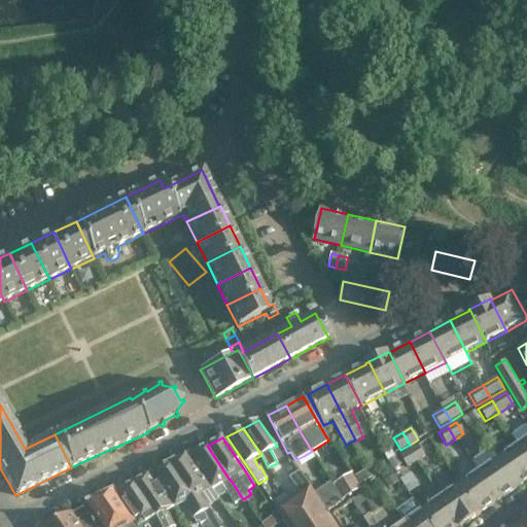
[(409,450),(416,462),(425,457),(427,461),(440,455),(429,437),(409,450)]
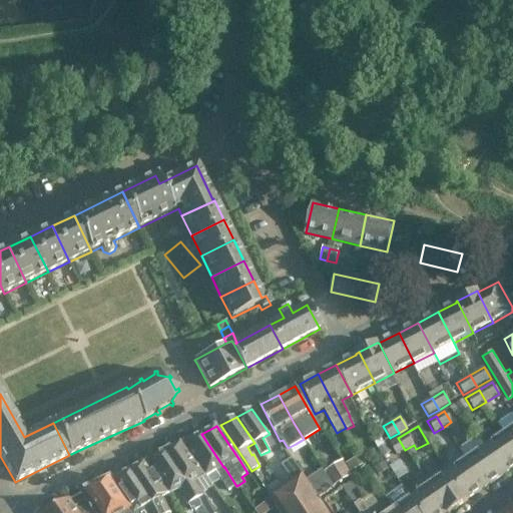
[(512,427),(504,434),(512,447),(512,427)]
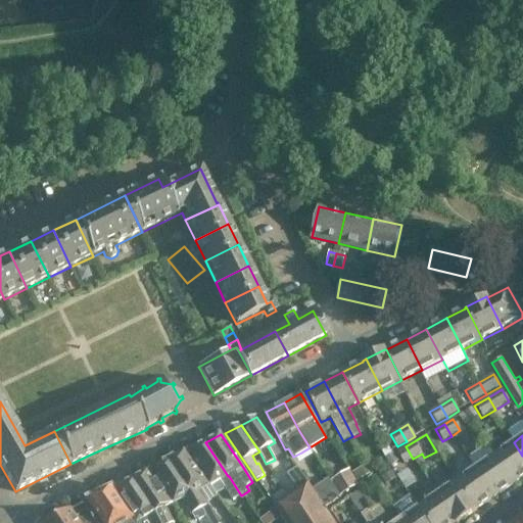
[(205,442),(186,452),(209,486),(209,485),(211,489),(223,484),(233,501),(239,496),(241,500),(244,497),(242,495),(241,495),(229,476),(228,476),(205,442)]
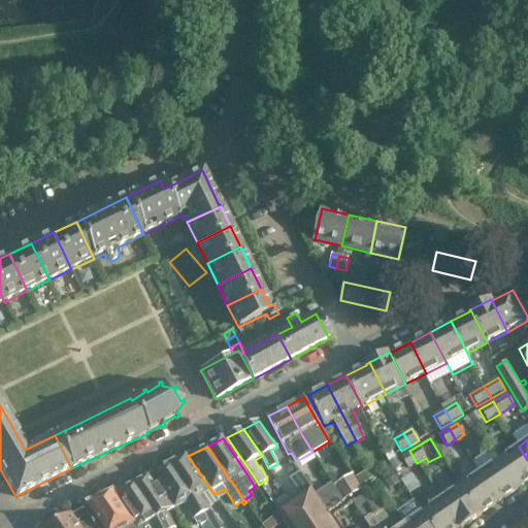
[(383,450),(394,471),(401,467),(396,457),(395,457),(390,447),(383,450)]
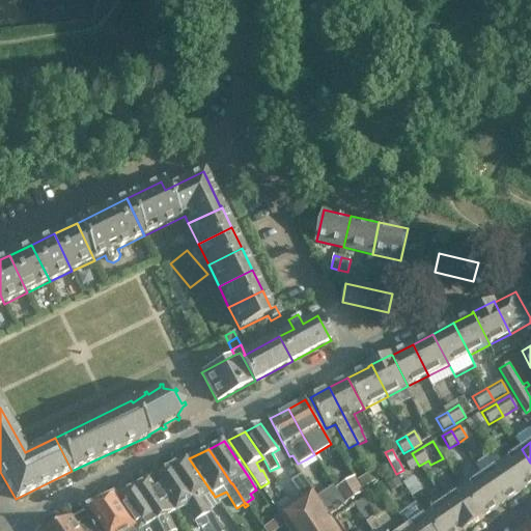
[(522,492),(530,484),(530,463),(522,449),(502,462),(522,492)]
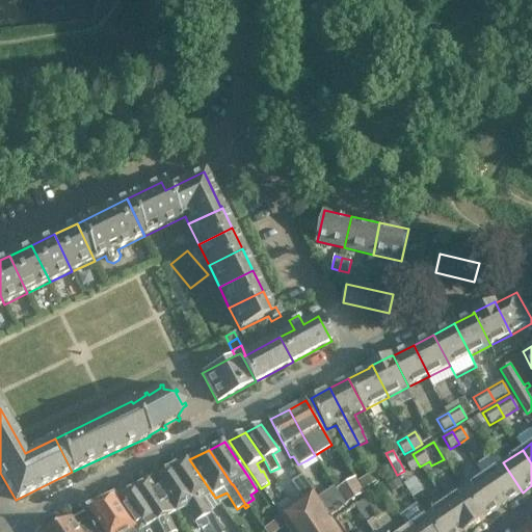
[(496,452),(477,464),(484,475),(504,505),(523,493),(503,462),(496,452)]
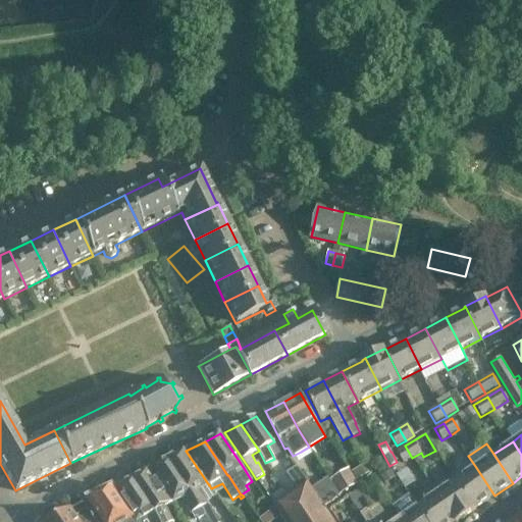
[(403,464),(412,458),(405,446),(396,452),(403,464)]
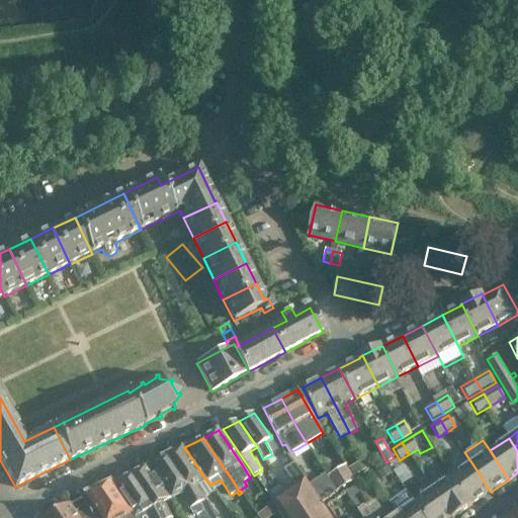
[(216,517),(203,498),(213,492),(207,481),(207,482),(184,447),(172,453),(171,453),(166,456),(190,491),(198,505),(199,505),(203,512),(207,517),(216,517)]
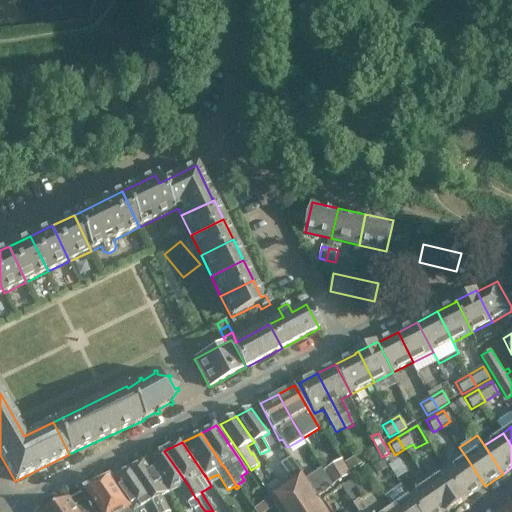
[(194,510),(201,506),(197,499),(196,499),(188,485),(164,451),(147,460),(169,494),(179,489),(187,504),(188,503),(190,507),(192,506),(194,510)]
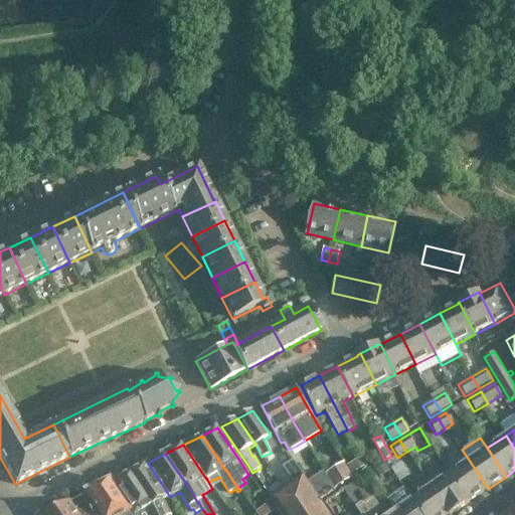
[(346,466),(351,474),(366,466),(361,458),(346,466)]
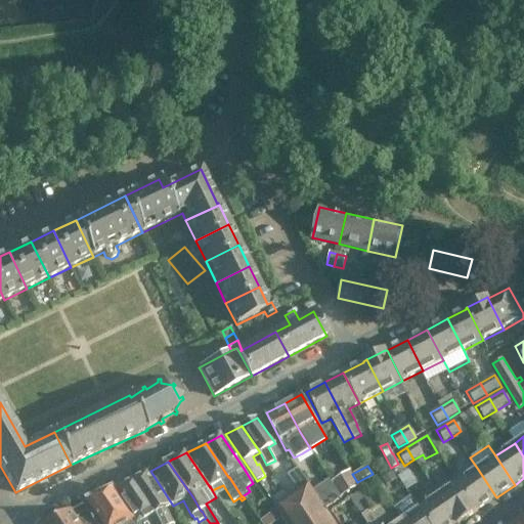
[(477,511),(496,497),(477,468),(457,481),(477,511)]
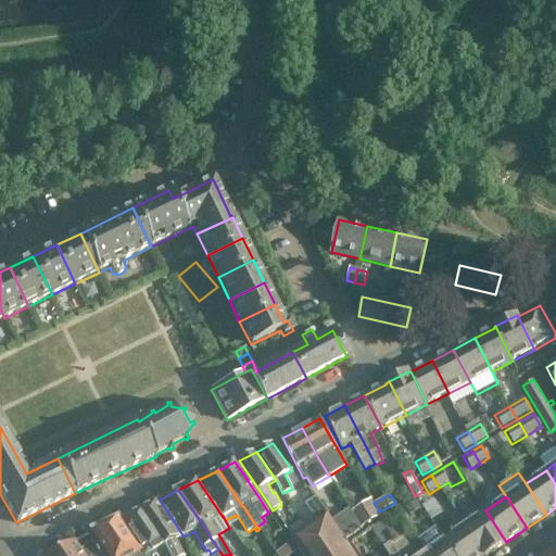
[(316,519),(326,513),(315,497),(305,504),(316,519)]
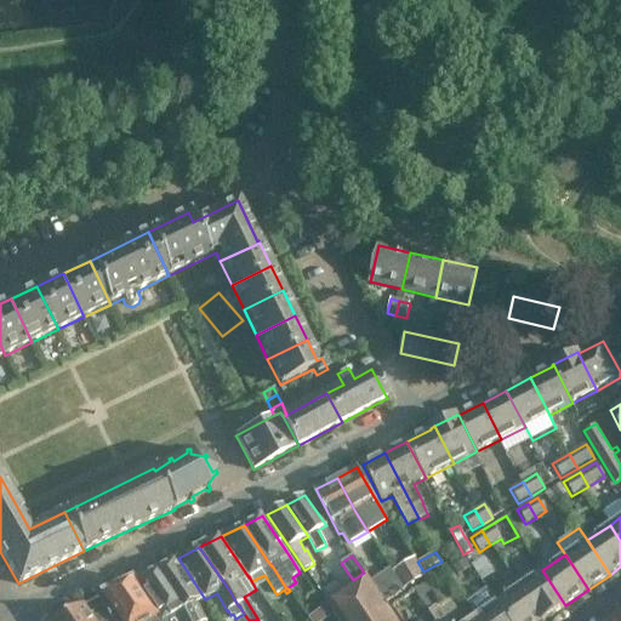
[(186,610),(191,620),(204,620),(195,604),(205,599),(178,558),(157,569),(186,610)]
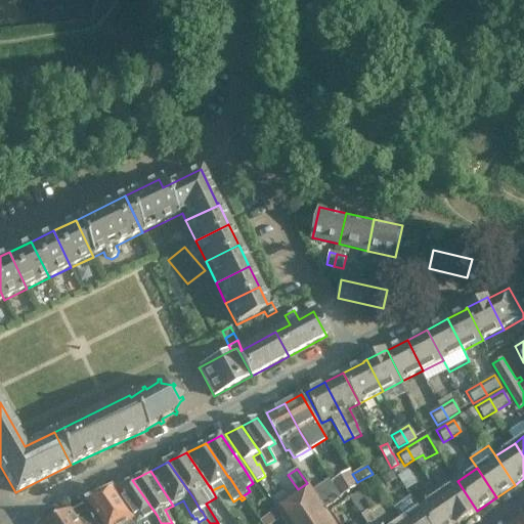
[(357,482),(352,474),(350,471),(332,481),(343,498),(360,486),(357,482)]
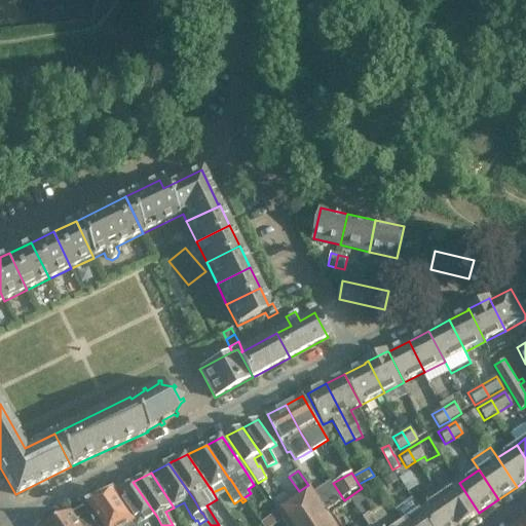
[(161,525),(157,517),(133,482),(114,491),(137,525),(138,525),(161,525)]
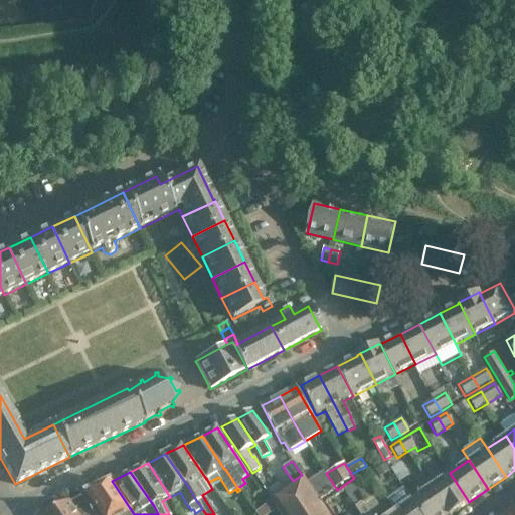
[(469,502),(450,473),(431,486),(451,514),(469,503),(469,502)]
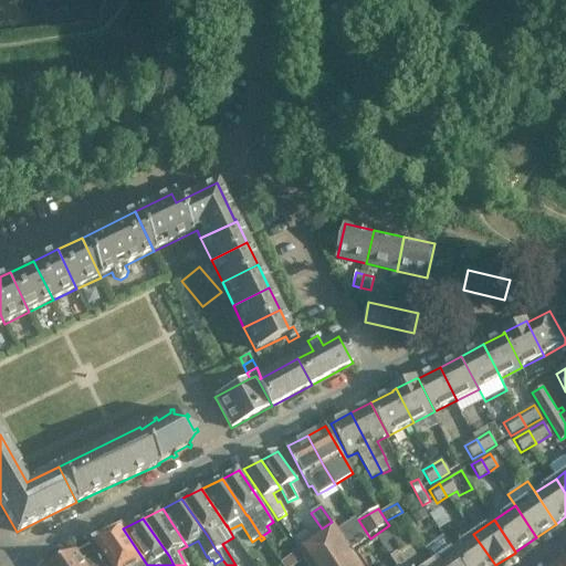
[(297,546),(295,547),(308,565),(359,565),(355,557),(349,551),(339,534),(332,522),(322,528),(311,536),(311,537),(299,545),(297,546)]
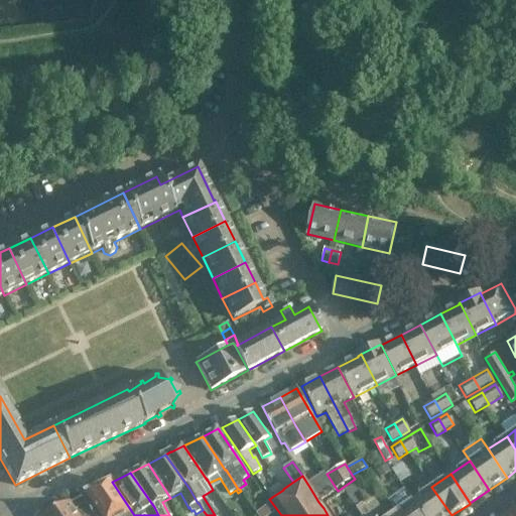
[(318,482),(309,487),(318,502),(330,494),(320,481),(318,482)]
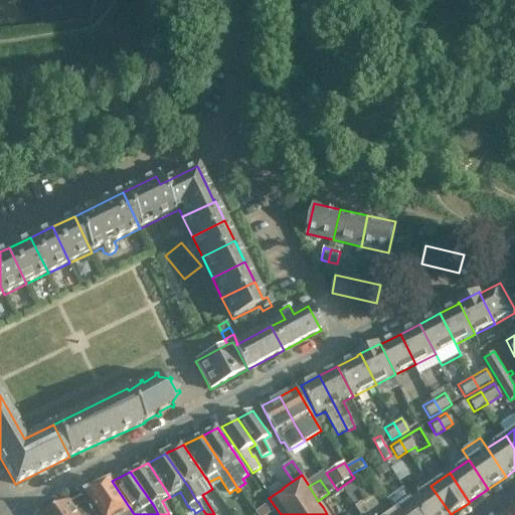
[(112,481),(86,494),(101,514),(135,514),(134,514),(112,481)]
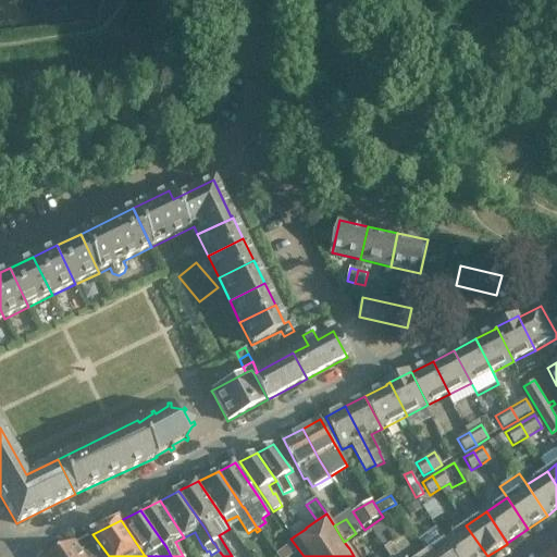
[(294,536),(306,529),(300,522),(289,530),(294,536)]
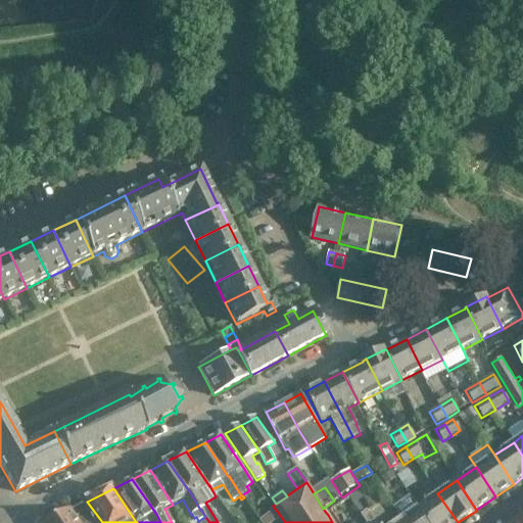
[(458,522),(437,493),(418,507),(408,491),(407,492),(410,495),(427,522),(458,522)]
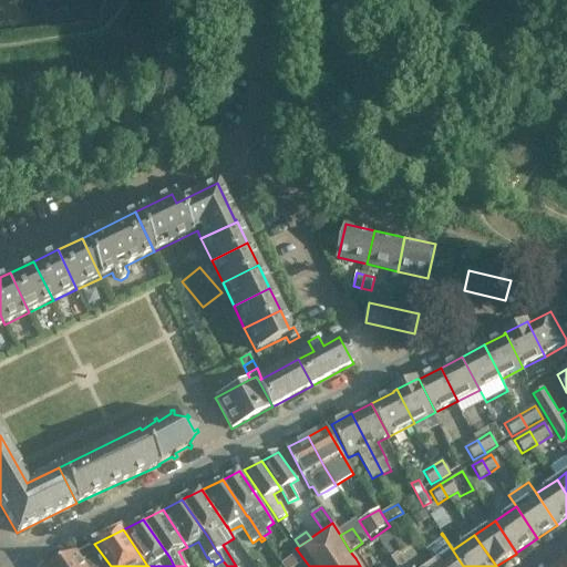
[(410,566),(401,554),(388,534),(378,540),(397,566),(410,566)]
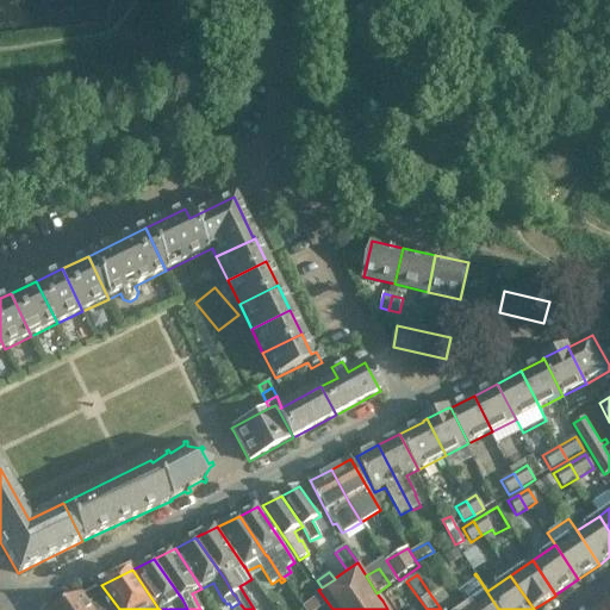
[(498,609),(478,578),(458,591),(466,604),(470,609),(498,609)]
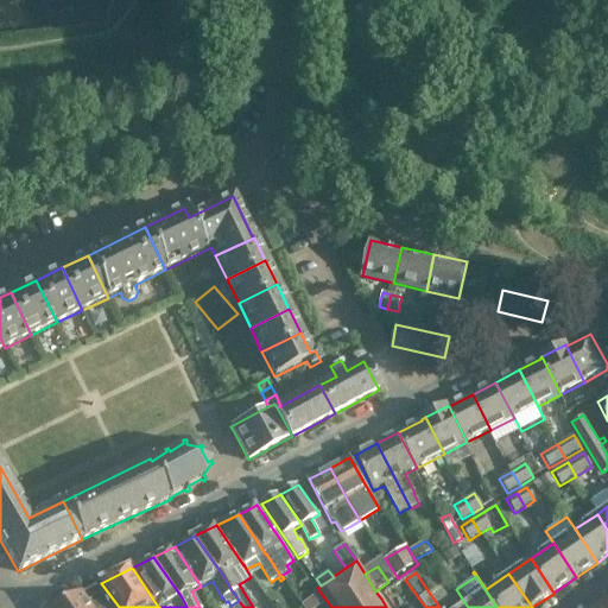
[(454,607),(441,587),(430,594),(439,607),(468,607),(464,602),(455,607),(454,607)]
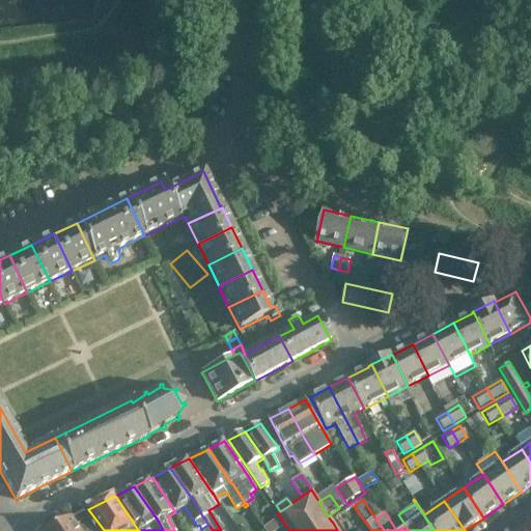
[(86,530),(94,526),(89,518),(77,526),(71,518),(45,530),(86,530)]
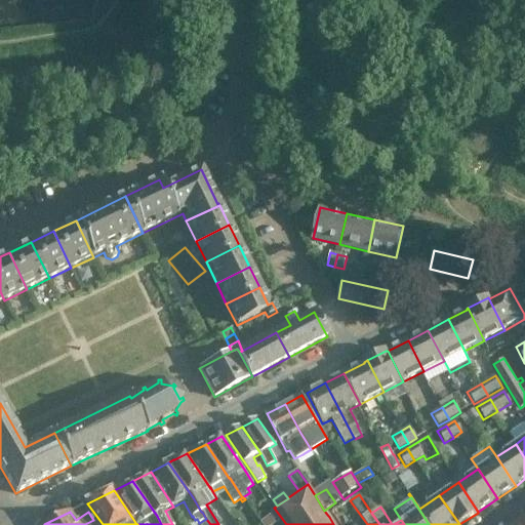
[(273,512),(259,521),(263,524),(272,524),(279,520),(273,512)]
